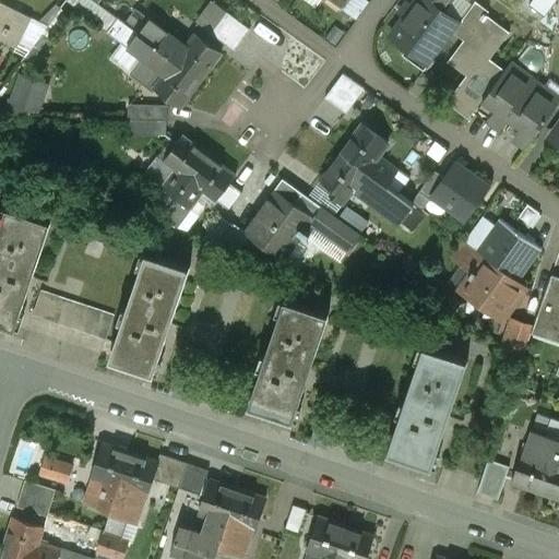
[(326,0),(342,12),(351,0),(326,0)]
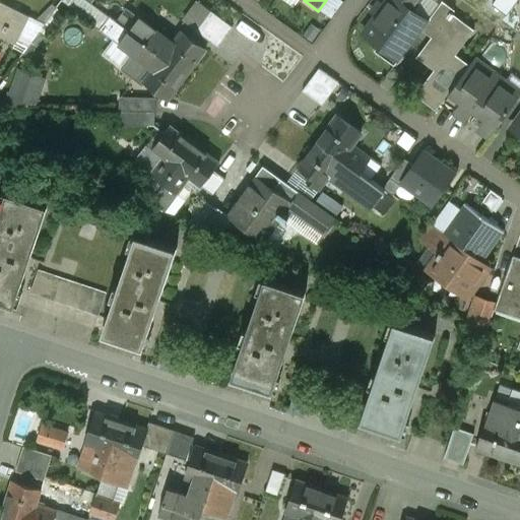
[(388,0),(364,35),(379,46),(381,44),(401,59),(429,21),(412,9),(418,0),(388,0)]
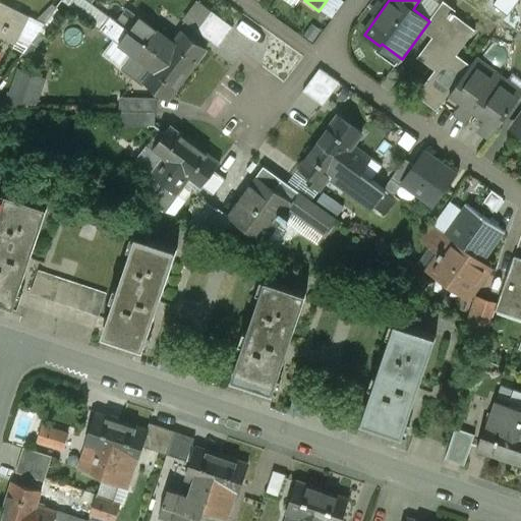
[(0,29),(4,31),(2,34),(5,36),(9,29),(19,33),(12,47),(13,48),(30,17),(45,24),(0,1),(0,29)]
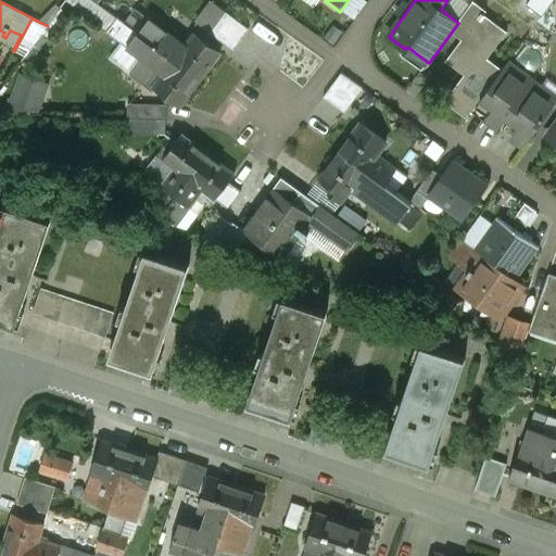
[(487,12),(474,2),(458,23),(468,30),(449,58),(471,74),(452,101),(469,113),(502,71),(487,59),(506,33),(483,15),(487,12)]
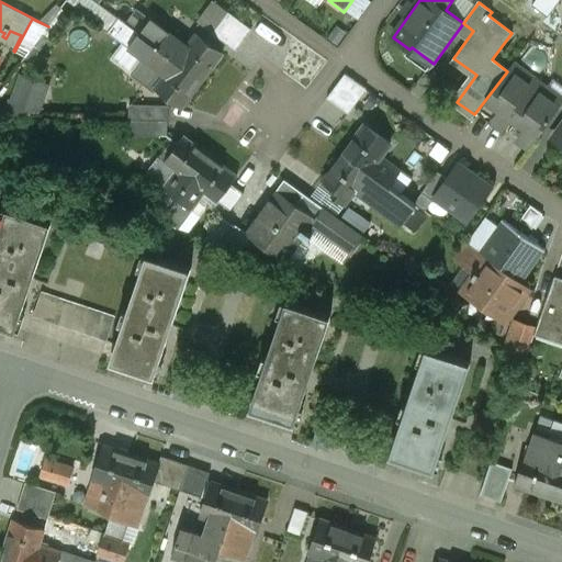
[(187,47),(136,10),(125,24),(176,62),(187,47)]
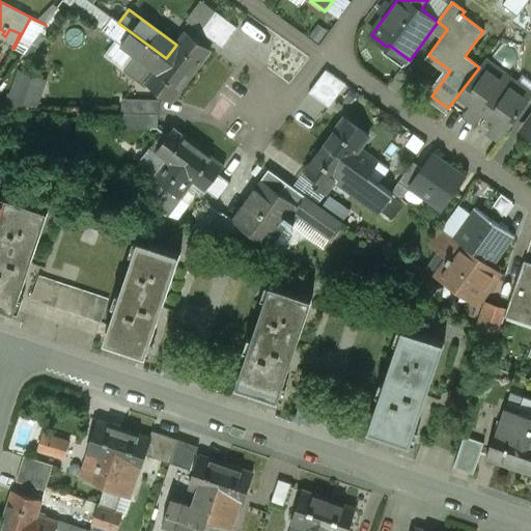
[(216,12),(200,32),(222,49),(238,28),(216,12)]
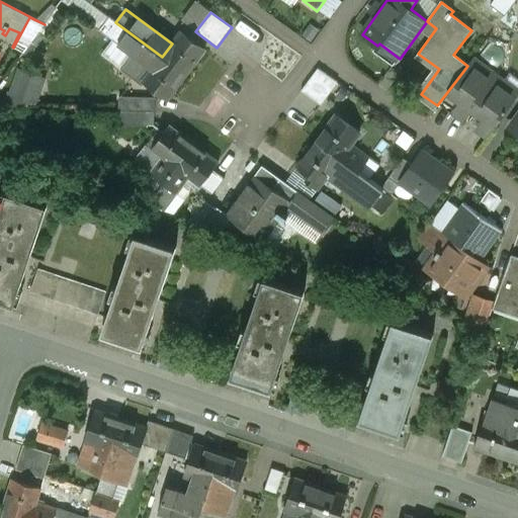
[(115,22),(108,17),(98,30),(132,56),(120,70),(142,86),(145,83),(168,100),(186,75),(162,57),(115,22)]
